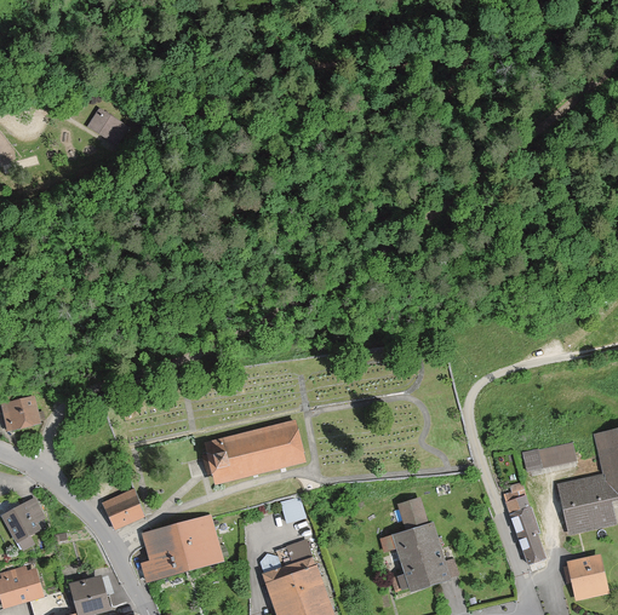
[(98,107),(87,125),(109,138),(118,126),(125,130),(129,125),(98,107)]
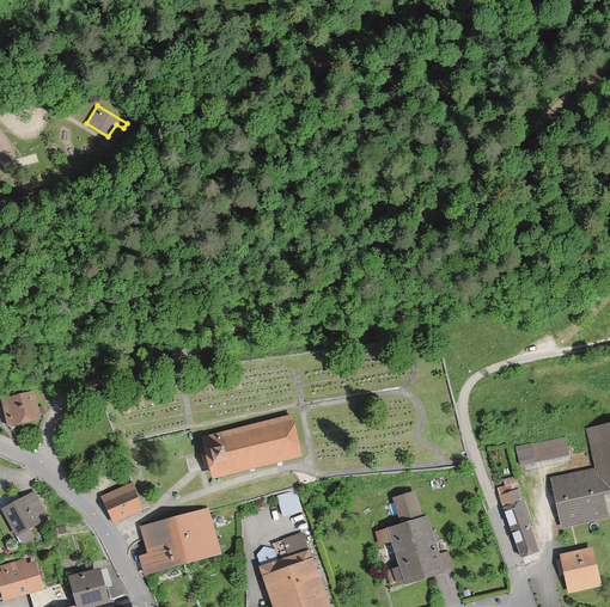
[(0,398),(5,425),(40,420),(35,393),(28,394),(26,391),(0,398)]
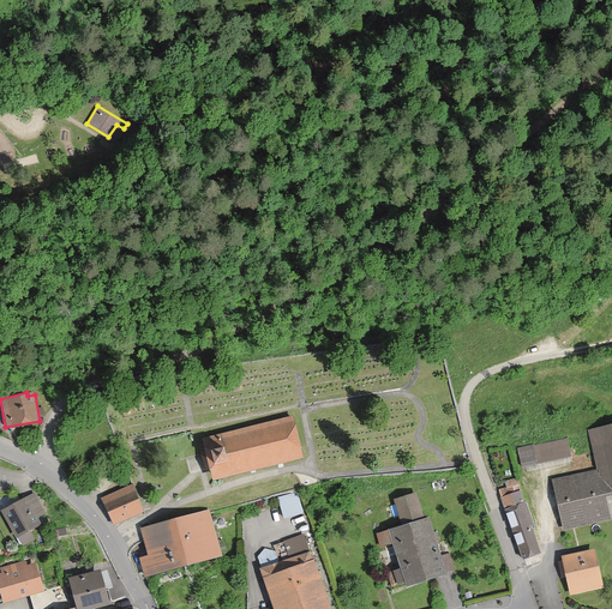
[(201,439),(213,481),(303,457),(292,415),(201,439)]
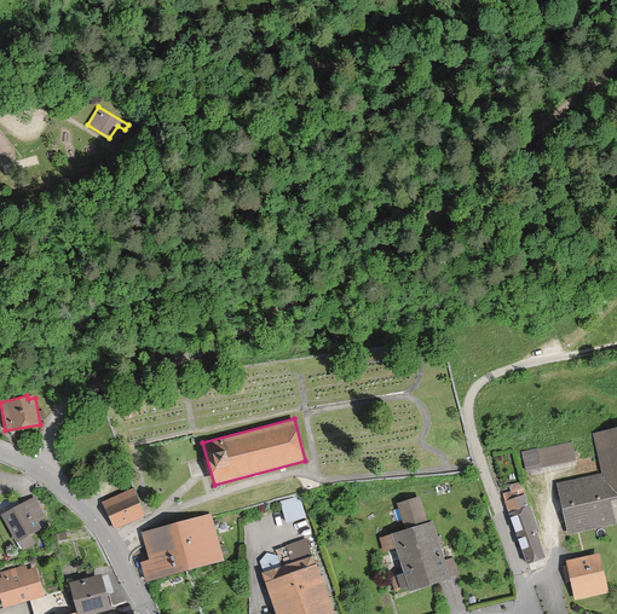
[(566,531),(615,521),(610,500),(616,498),(616,424),(590,430),(599,473),(557,481),(566,531)]
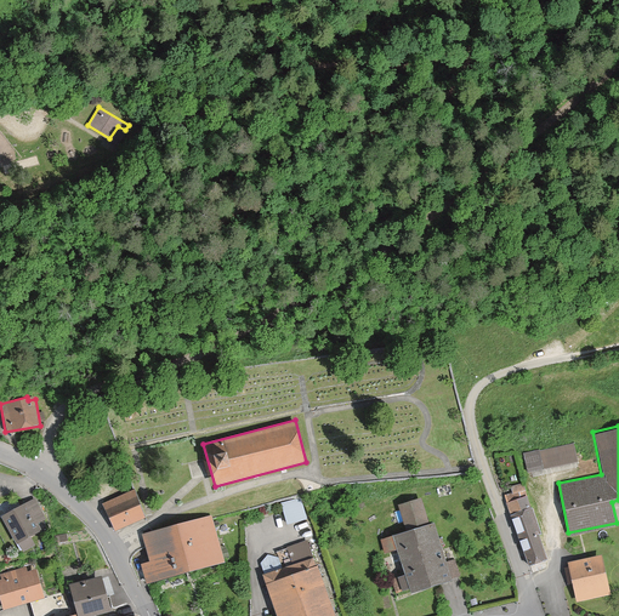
[(523,451),(528,472),(577,461),(572,440),(523,451)]
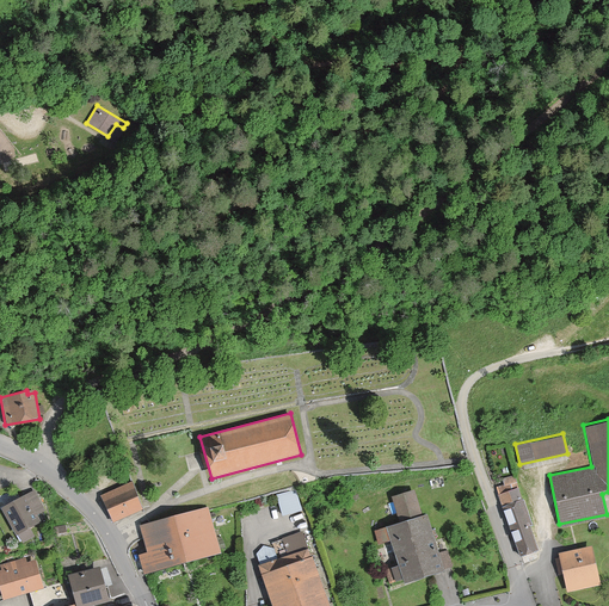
[(518,556),(537,549),(511,472),(500,476),(503,481),(494,483),(518,556)]
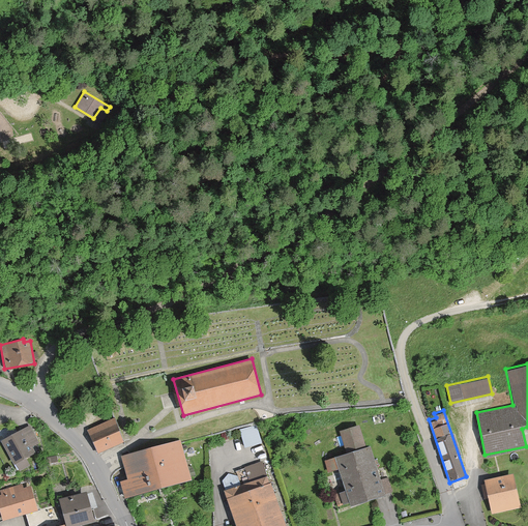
[(112,415),(85,428),(96,454),(123,441),(112,415)]
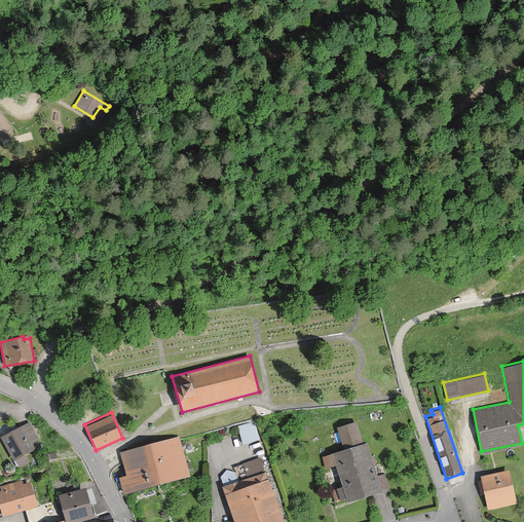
[(377,473),(368,442),(365,443),(358,421),(336,427),(343,450),(321,456),(325,468),(335,464),(341,484),(335,486),(340,506),(383,493),(382,489),(388,488),(383,471),(377,473)]
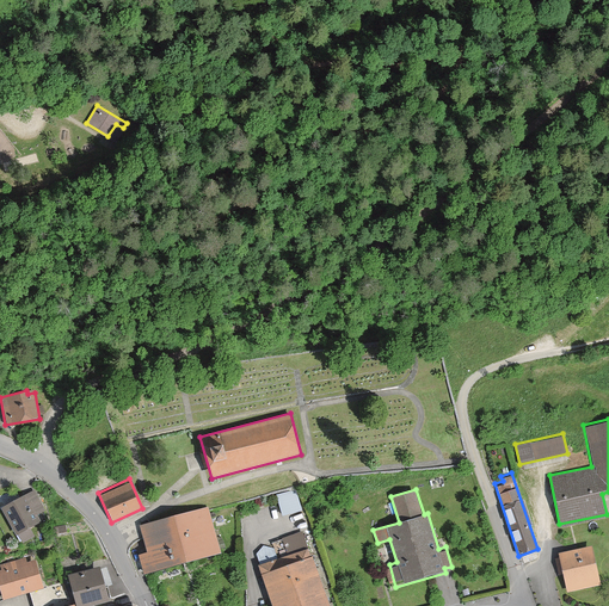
[(26,494),(1,508),(17,535),(41,521),(26,494)]
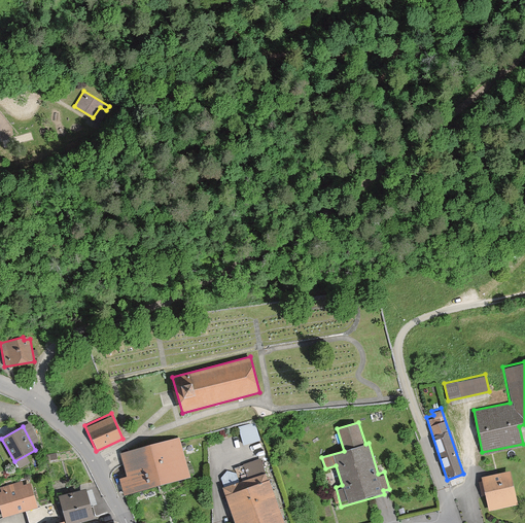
[(118,478),(123,495),(187,478),(178,440),(177,437),(128,449),(119,452),(126,476),(118,478)]
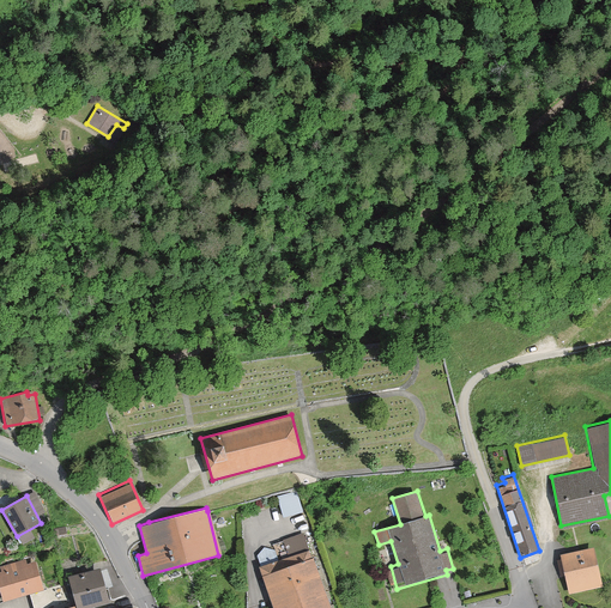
[(594,546),(560,553),(568,591),(602,584),(594,546)]
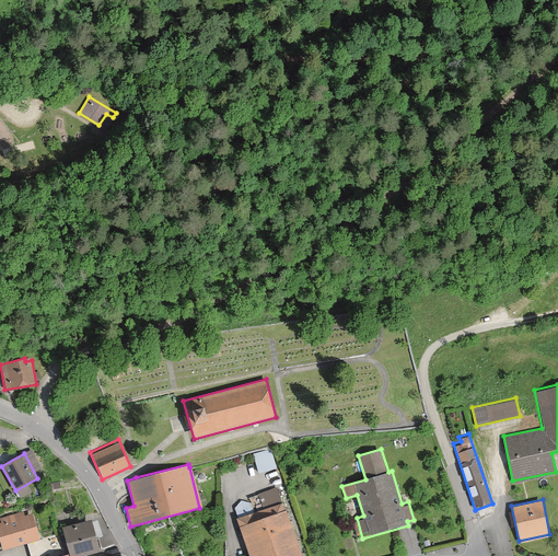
[(248,555),(301,555),(282,501),(235,518),(248,555)]
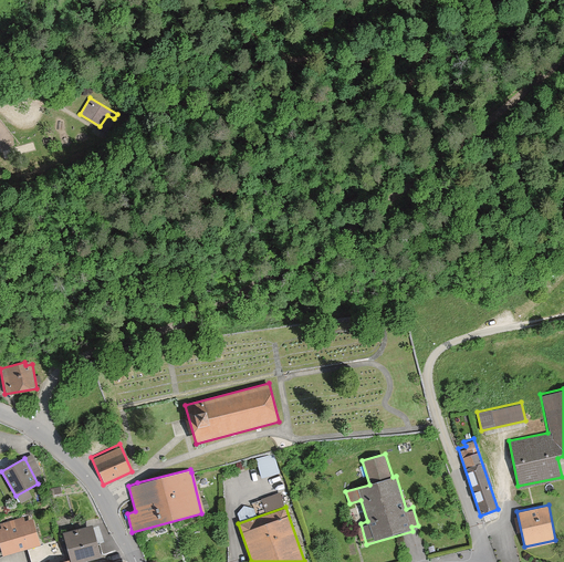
[(0,528),(0,547),(2,554),(40,543),(32,518),(24,520),(22,514),(0,522),(0,528)]
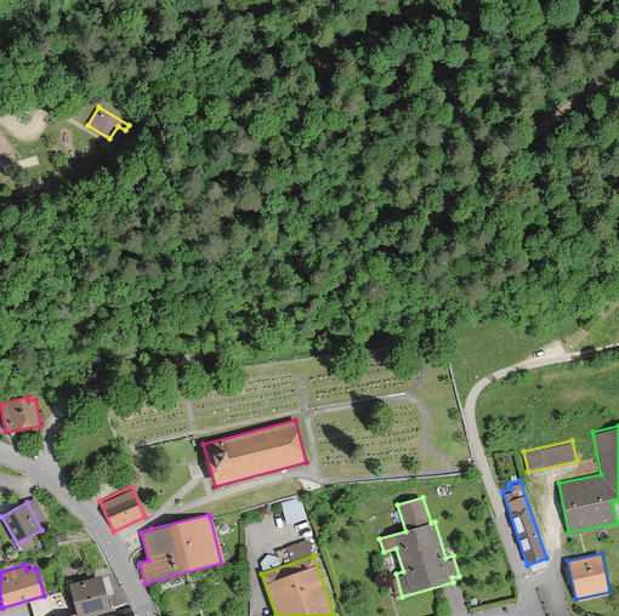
[(79,615),(92,611),(109,606),(100,575),(69,585),(79,615)]
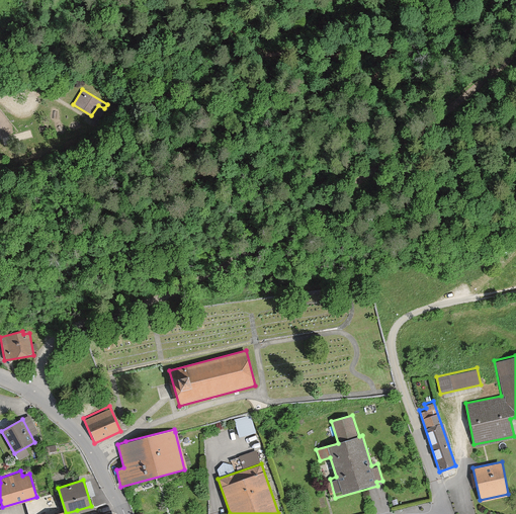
[(51,513),(59,513),(53,495),(24,503),(27,513),(35,513),(50,510),(51,513)]
